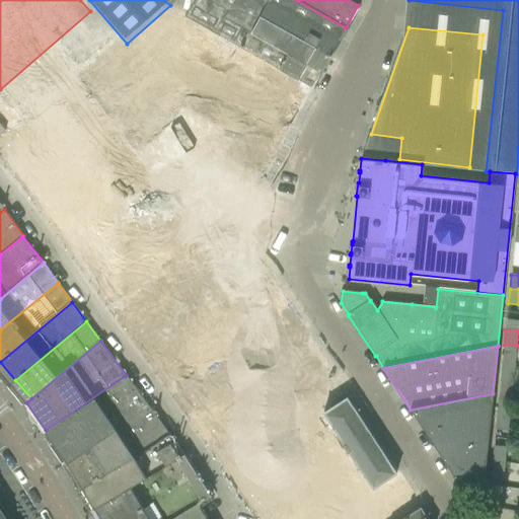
[(503,353),(502,366),(514,368),(515,354),(503,353)]
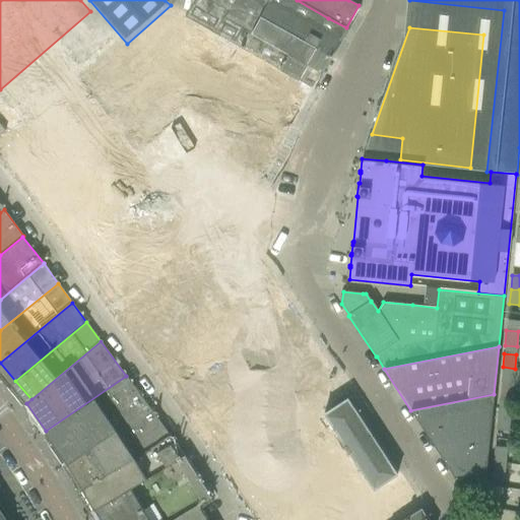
[(503,367),(502,383),(513,384),(515,369),(503,367)]
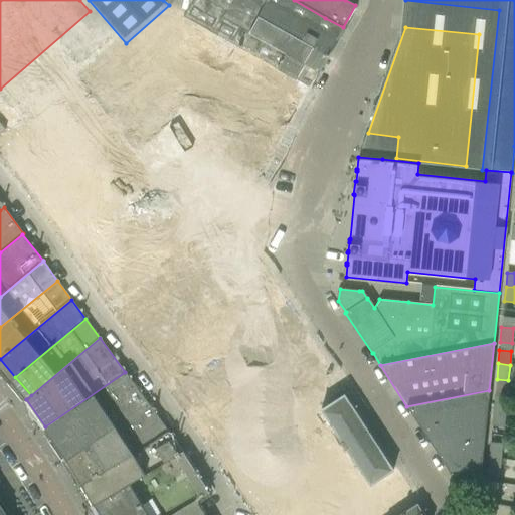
[(48,432),(66,459),(102,436),(147,404),(148,403),(125,372),(45,426),(46,428),(48,432)]
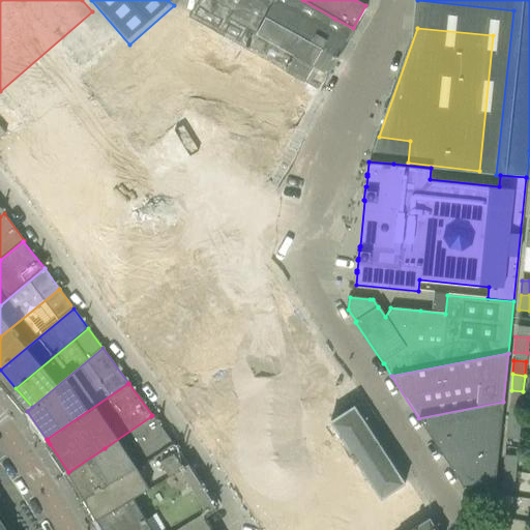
[(511,390),(509,400),(522,402),(523,391),(511,390)]
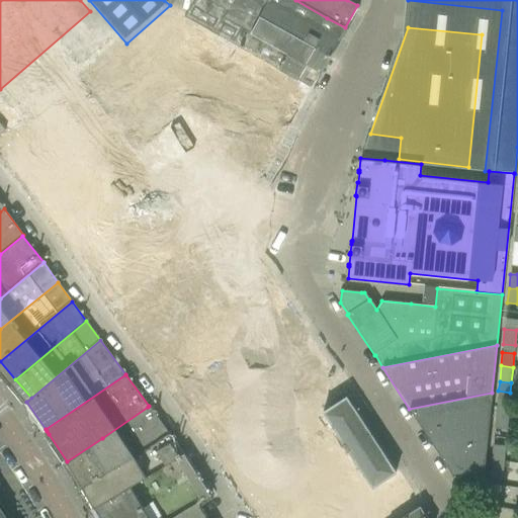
[(492,393),(409,409),(453,477),(484,471),(492,393)]
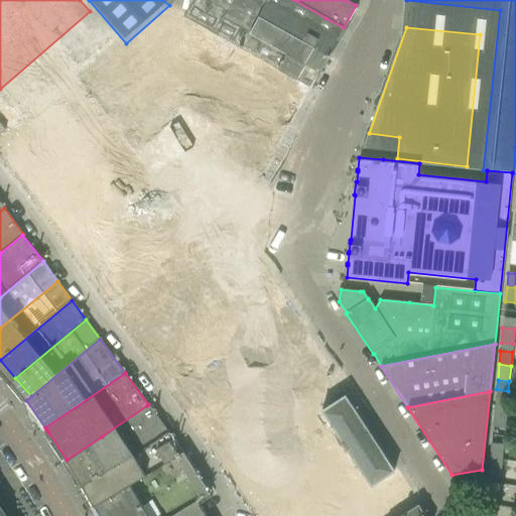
[(346,394),(321,410),(326,415),(348,450),(371,435),(346,394)]
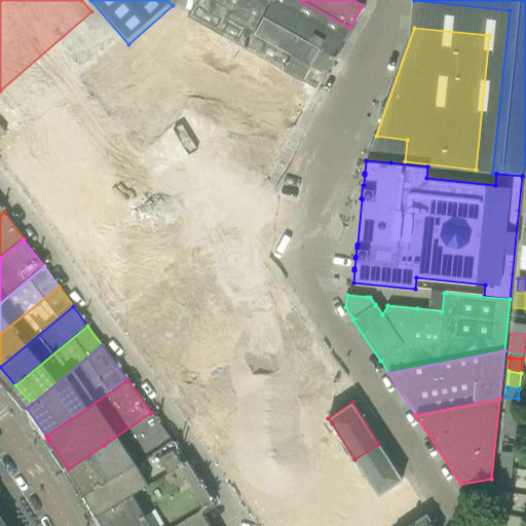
[(505,403),(503,420),(515,421),(517,404),(505,403)]
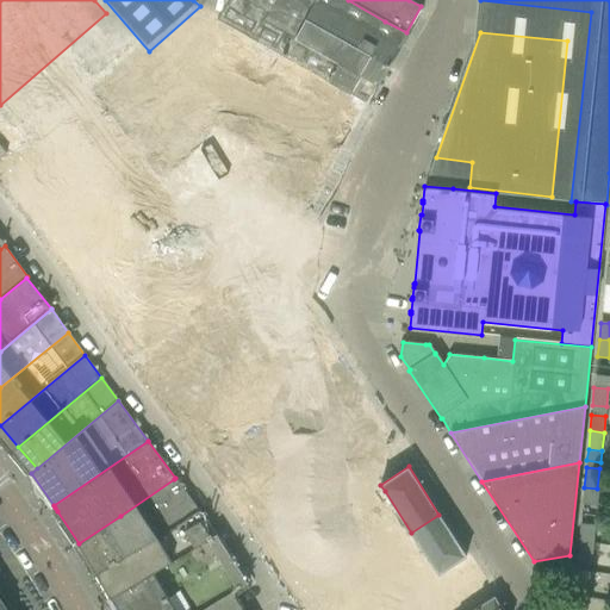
[(79,543),(97,572),(200,511),(182,487),(181,489),(174,479),(120,516),(79,543)]
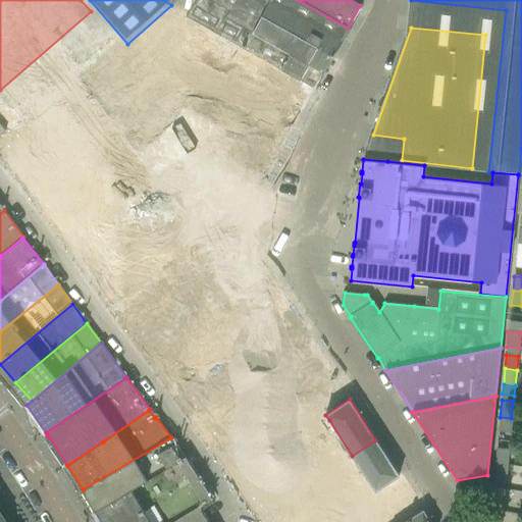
[(511,418),(500,417),(499,430),(510,431),(511,418)]
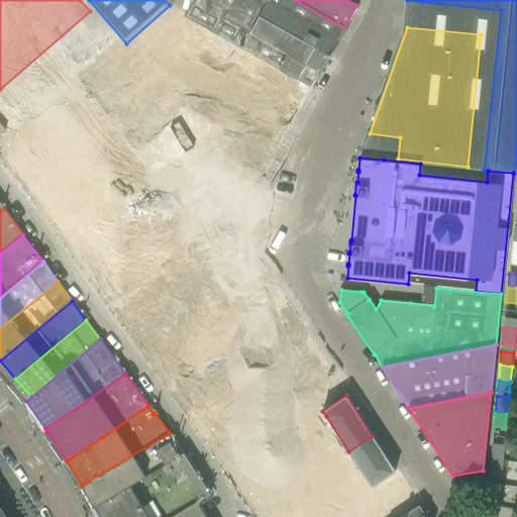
[(82,485),(94,506),(184,452),(170,433),(82,485)]
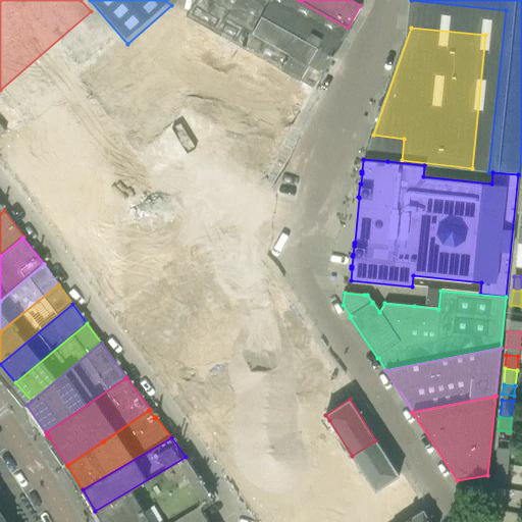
[(375,489),(398,475),(375,441),(353,456),(375,489)]
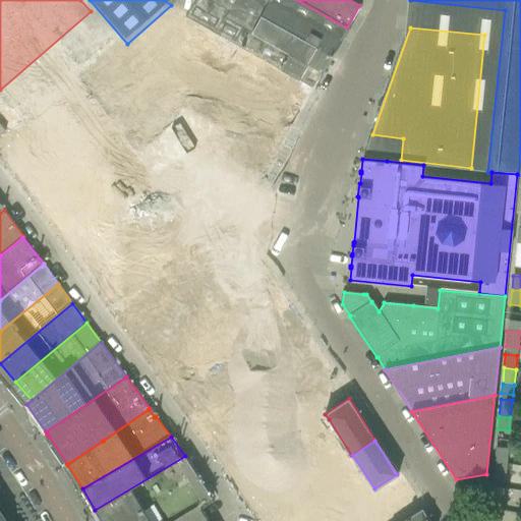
[(496,449),(494,463),(497,463),(506,464),(507,450),(496,449)]
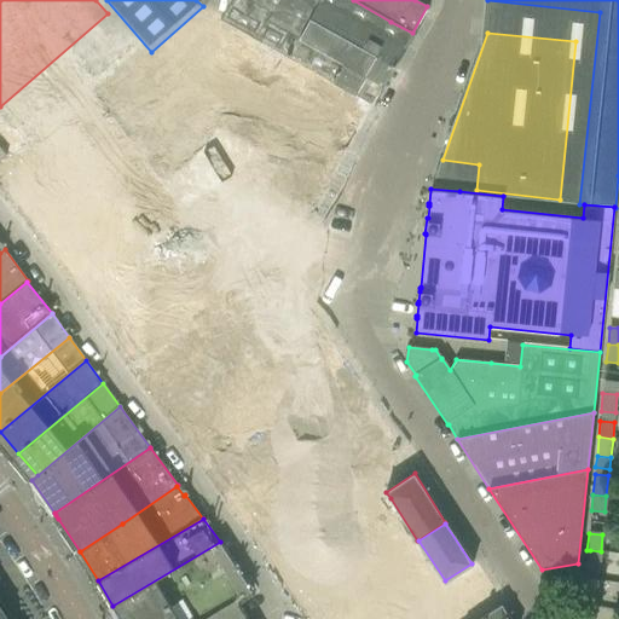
[(113,606),(120,618),(152,618),(237,570),(220,542),(113,606)]
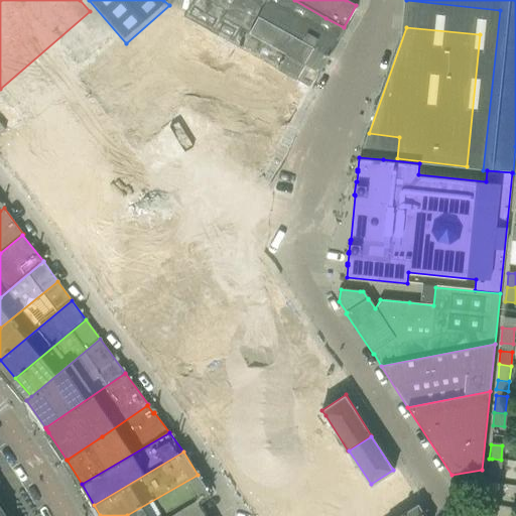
[(489,459),(488,474),(499,475),(501,460),(492,459),(489,459)]
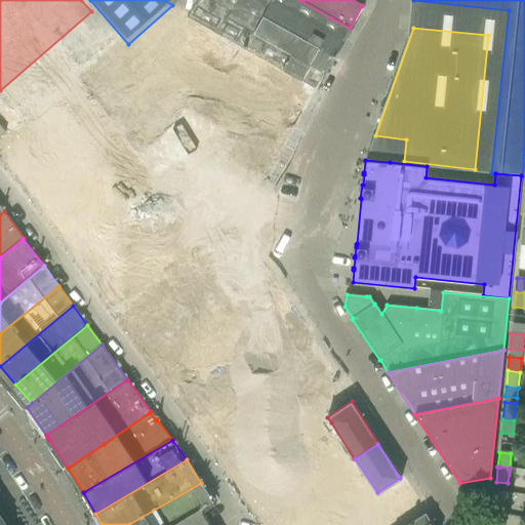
[(129,524),(174,524),(200,510),(213,501),(201,483),(129,524)]
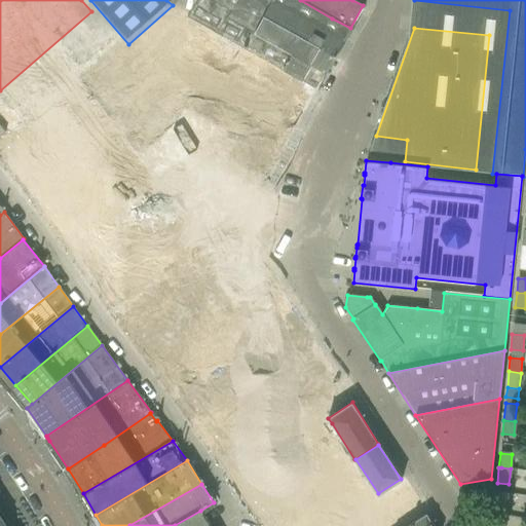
[(494,514),(505,515),(508,500),(495,499),(494,514)]
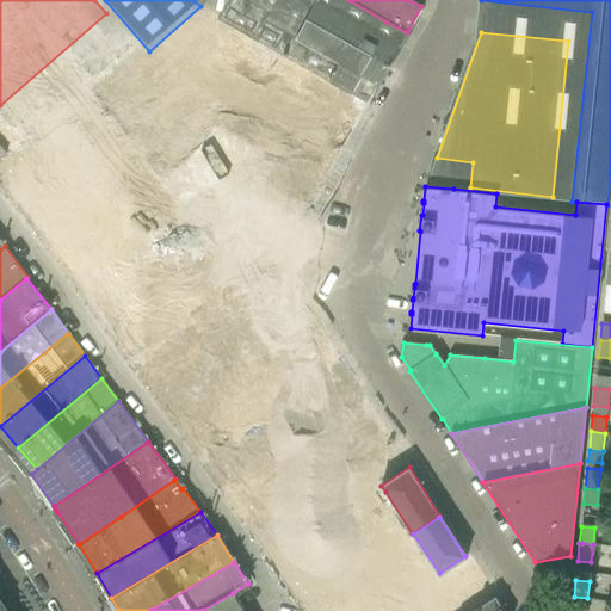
[(203,610),(242,610),(233,593),(203,610)]
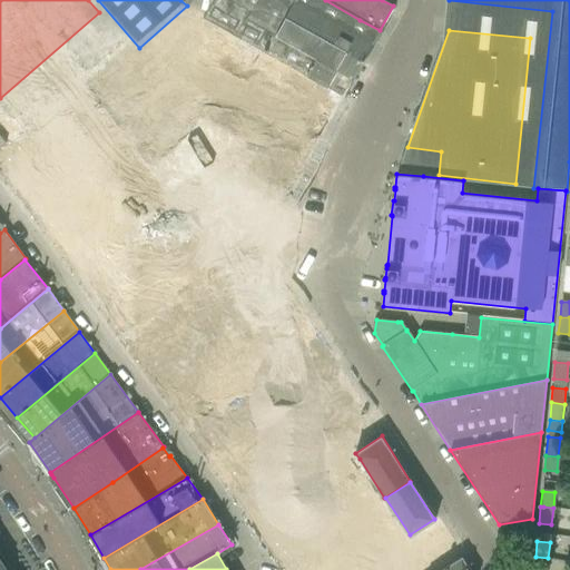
[(442,569),(469,569),(461,558),(442,569)]
